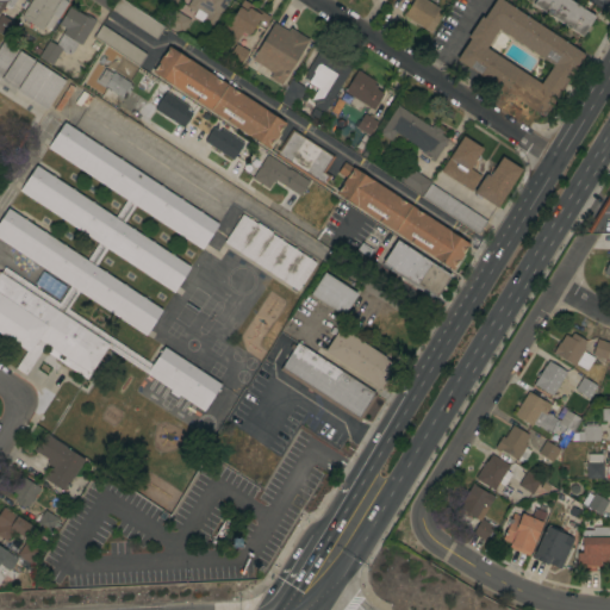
[(16,0),(11,7),(5,4),(0,11),(0,0),(16,0)]
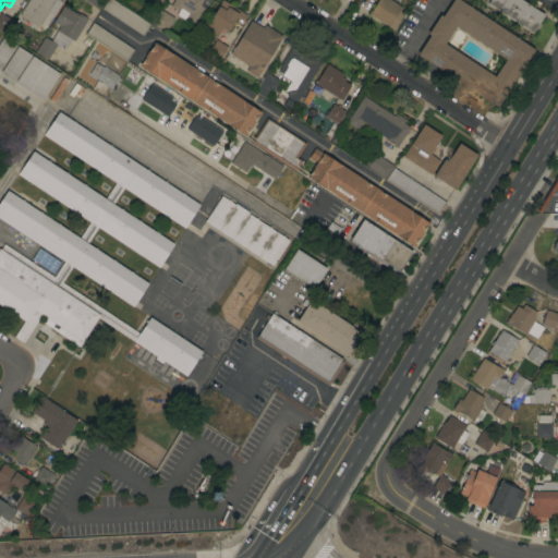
[(27,0),(58,0),(62,2),(45,28),(39,25),(37,27),(19,15),(27,0)]
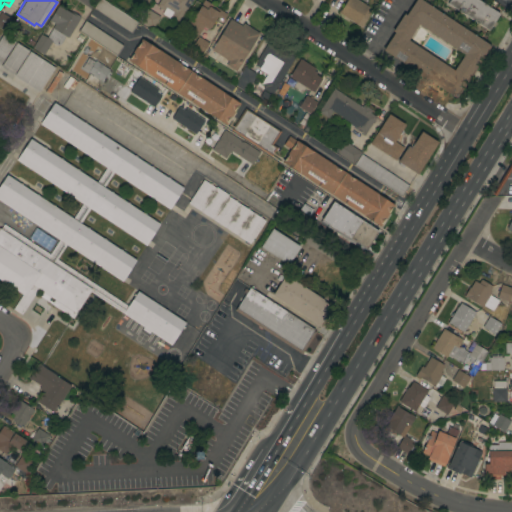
[(98,0),(103,0),(141,25),(138,30),(135,27),(131,33),(93,8),(98,0)]
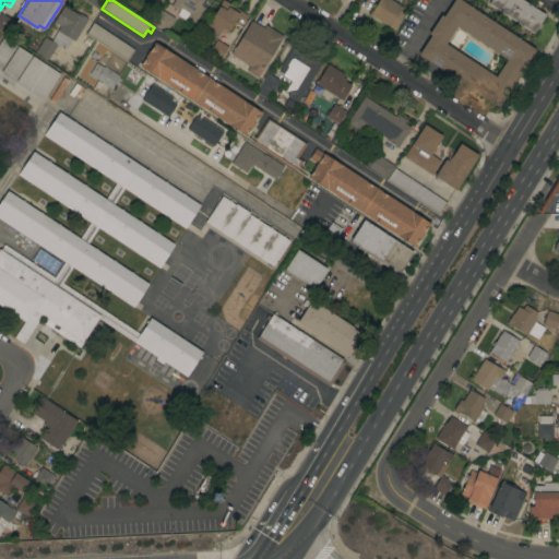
[(174,0),(210,0),(193,26),(176,15),(179,11),(170,7),(174,0)]
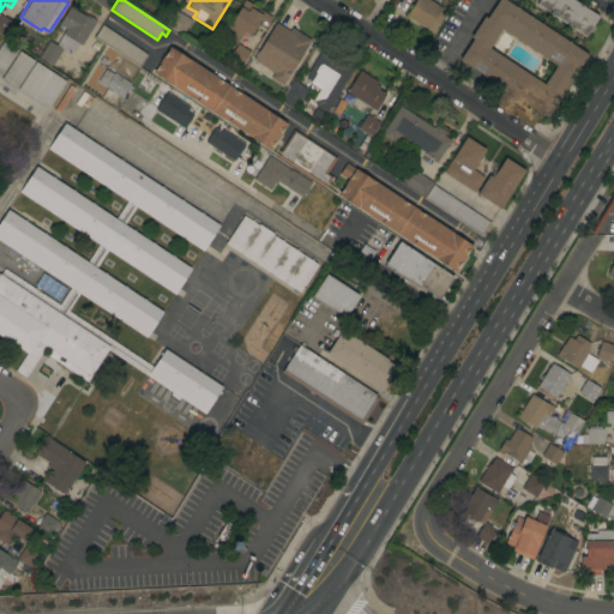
[(245,0),(272,17),(268,24),(260,20),(251,36),(244,32),(236,44),(218,34),(227,20),(230,22),(245,0)]
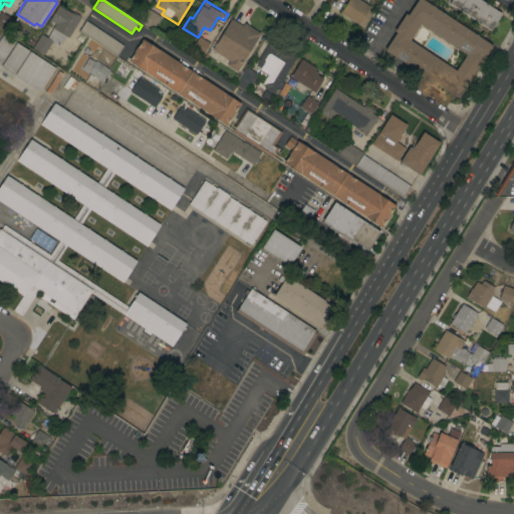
[(339,13),(341,10),(348,0),(358,0),(369,7),(367,10),(371,13),(362,27),(339,13)]
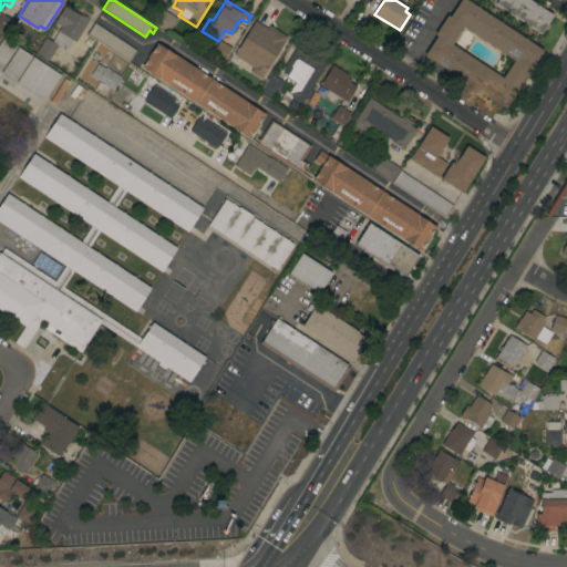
[(466,0),(543,51),(504,109),(423,55),(436,37),(434,34),(446,16),(449,17),(460,0),(466,0)]
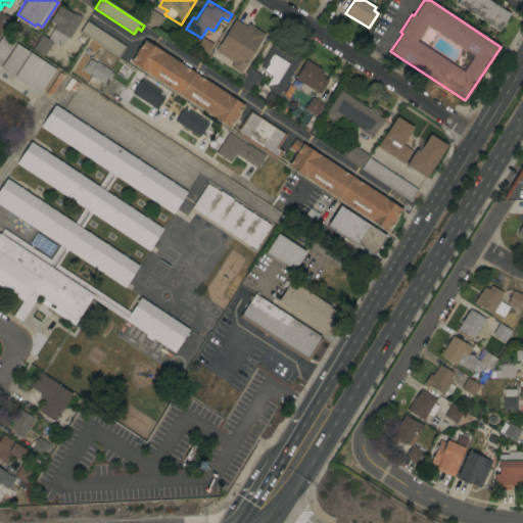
[(487,0),(509,14),(498,31),(457,3),(458,2),(455,0),(487,0)]
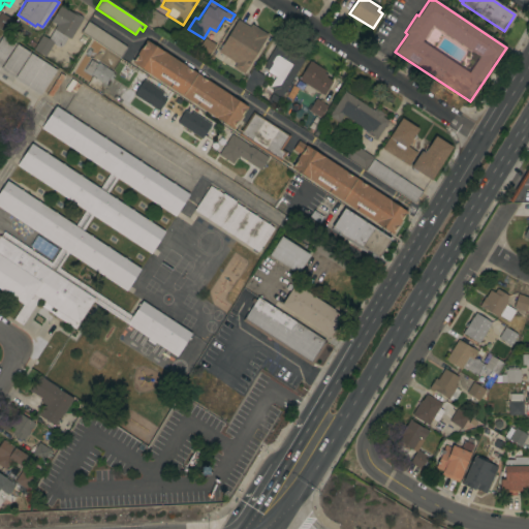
[(59,47),(57,47),(53,43),(44,57),(33,50),(41,35),(48,39),(57,25),(51,21),(60,5),(72,13),(73,12),(83,18),(70,39),(67,37),(62,45),(59,47)]
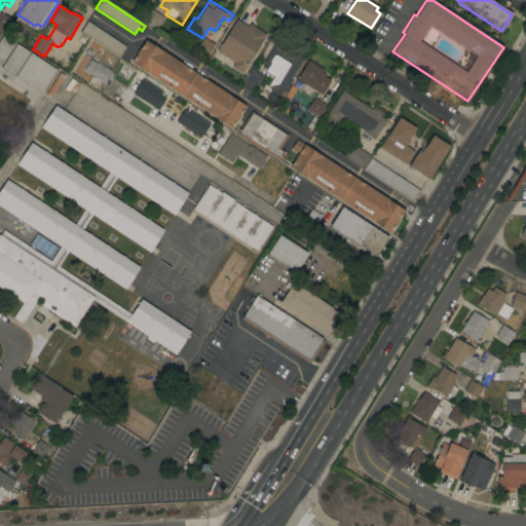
[(163,17),(156,30),(142,21),(150,8),(163,17)]
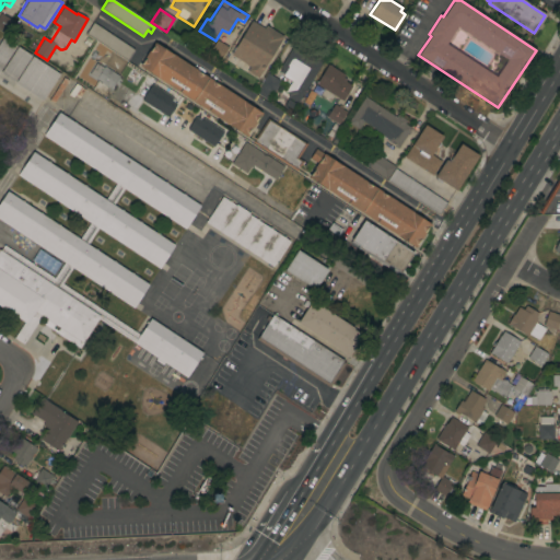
[(4,32),(0,28),(0,12),(12,20),(4,32)]
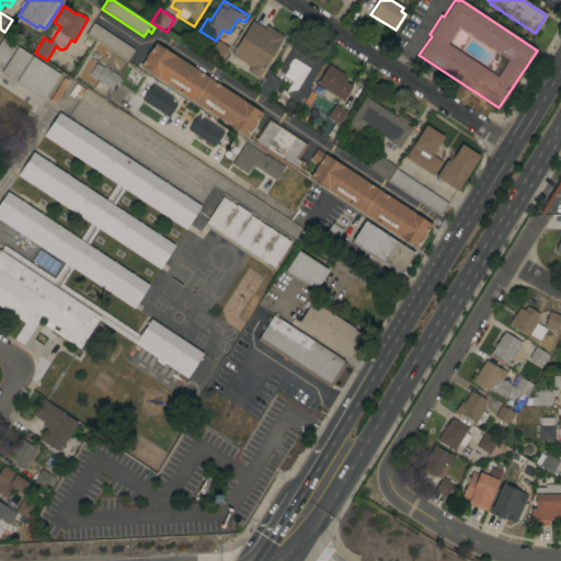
[(264,29),(266,25),(284,37),(258,78),(248,71),(250,67),(230,55),(252,21),(264,29)]
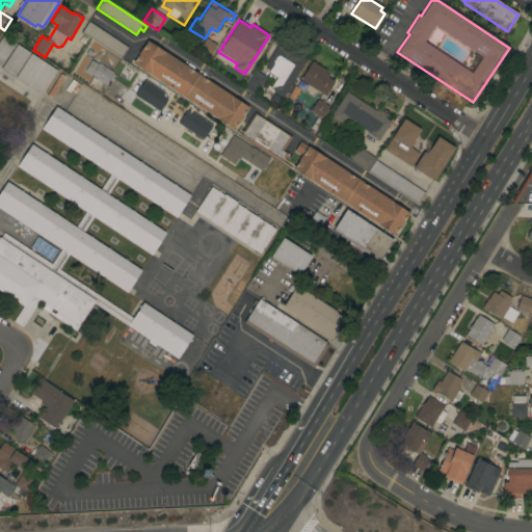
[(127,48),(121,58),(81,32),(88,22),(127,48)]
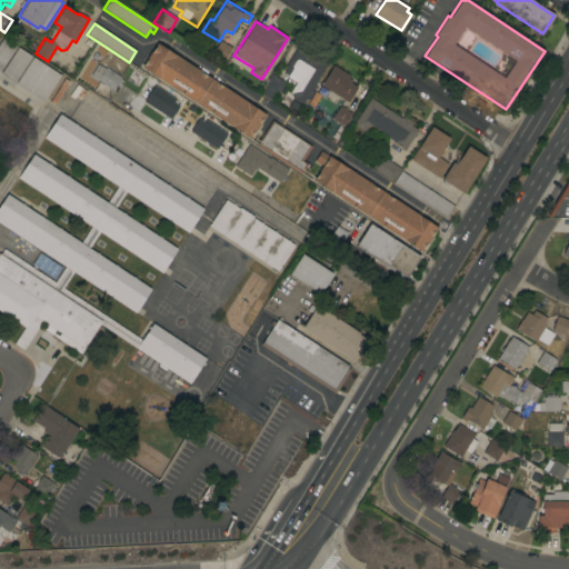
[(0,71),(0,42),(3,38),(17,47),(0,71)]
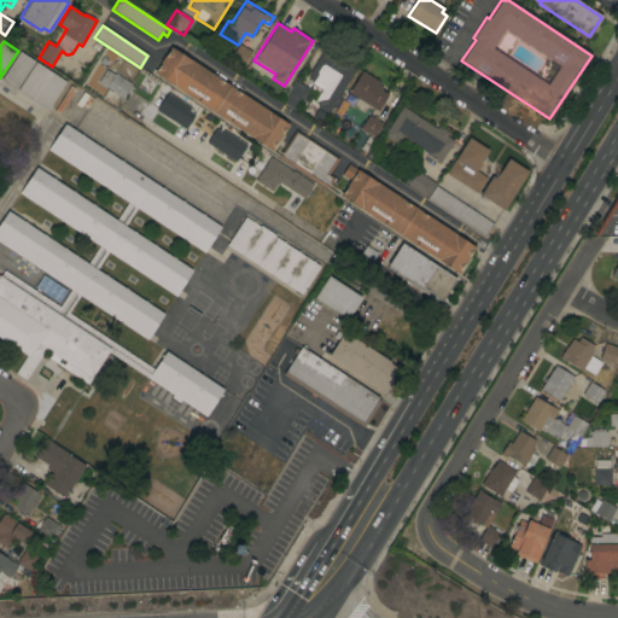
[(233,59),(234,58),(232,56),(239,44),(240,45),(242,44),(252,51),(243,65),(233,59)]
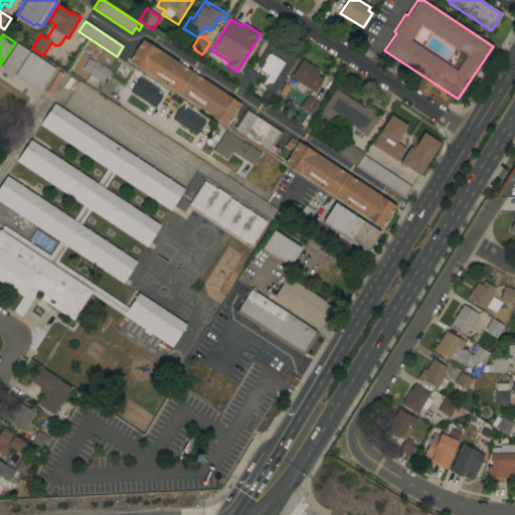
[(143,71),(144,70),(128,60),(129,58),(130,59),(134,53),(133,52),(137,47),(141,41),(142,39),(158,49),(182,65),(181,65),(186,68),(196,74),(196,75),(200,77),(225,94),(224,94),(240,105),(239,107),(239,106),(235,112),(231,118),(227,123),(227,124),(226,126),(143,71)]
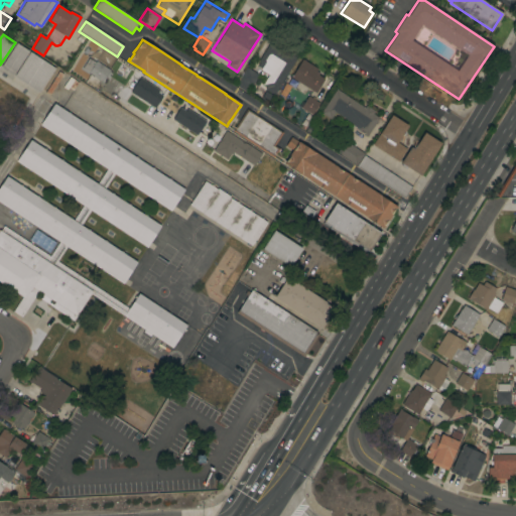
[(12,76),(0,68),(16,43),(28,51),(12,76)]
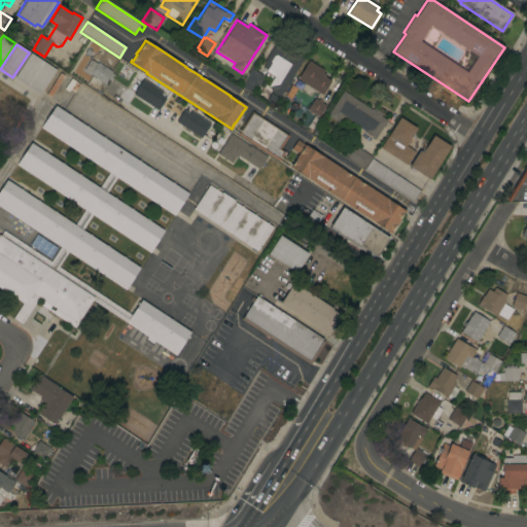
[(291,56),(293,50),(304,58),(280,97),(271,92),(272,90),(268,86),(274,76),(266,71),(269,67),(264,63),(274,45),(291,56)]
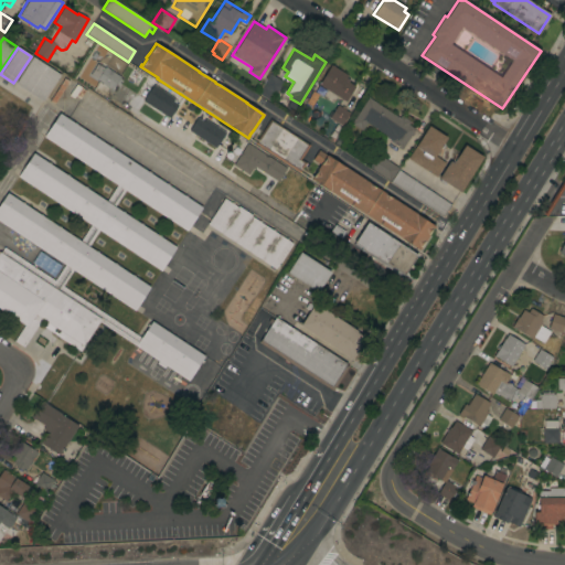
[(14,84),(32,56),(60,74),(42,102),(14,84)]
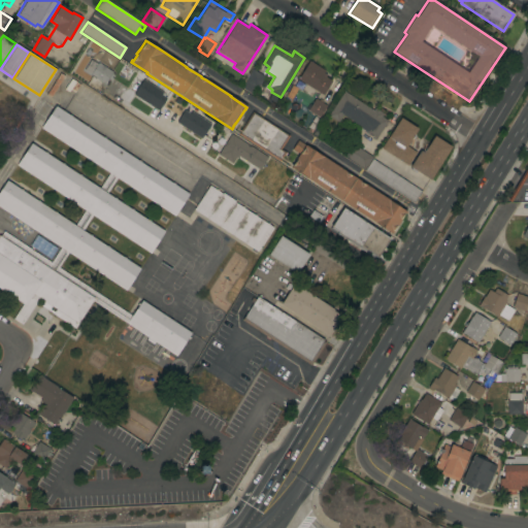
[(90,75),(90,74),(84,70),(90,60),(97,65),(98,63),(112,72),(114,74),(107,86),(90,75)]
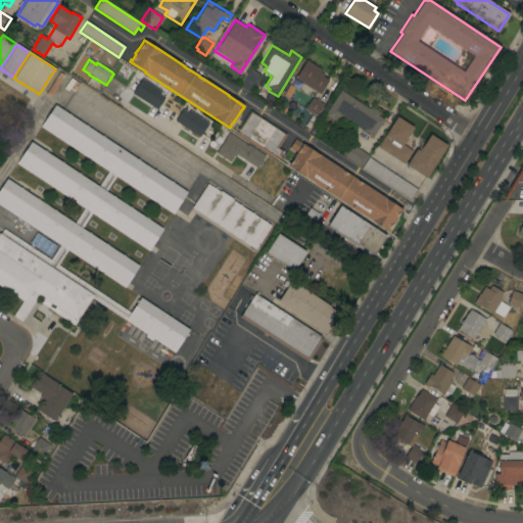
[(294,79),(305,59),(321,68),(319,72),(323,74),(321,76),(328,80),(319,94),(294,79)]
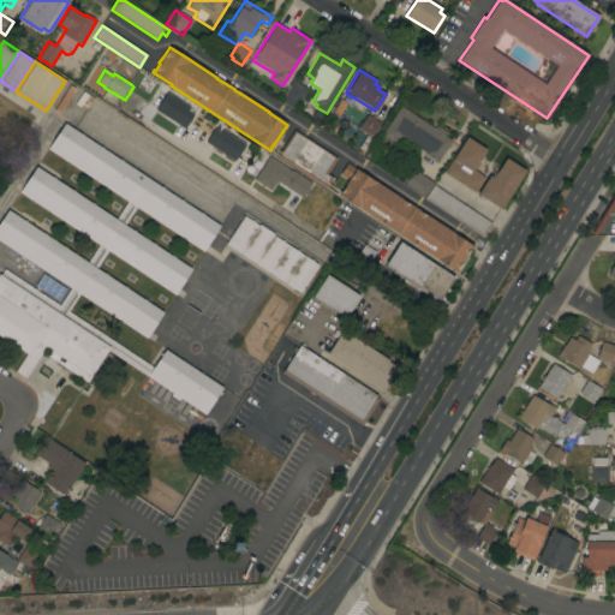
[(308,89),(296,111),(281,102),(285,96),(284,95),(293,81),(308,89)]
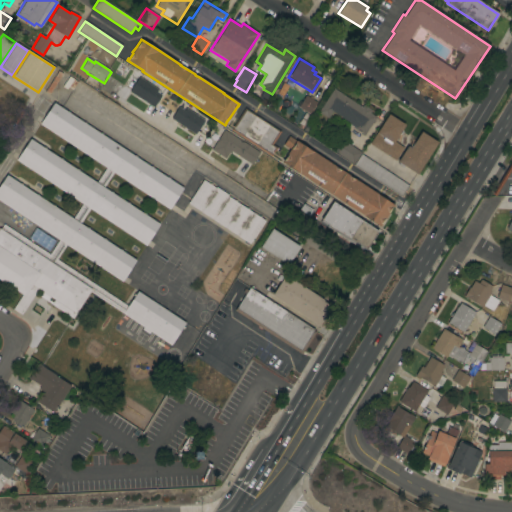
[(58,71),(62,74),(49,94),(45,92),(58,71)]
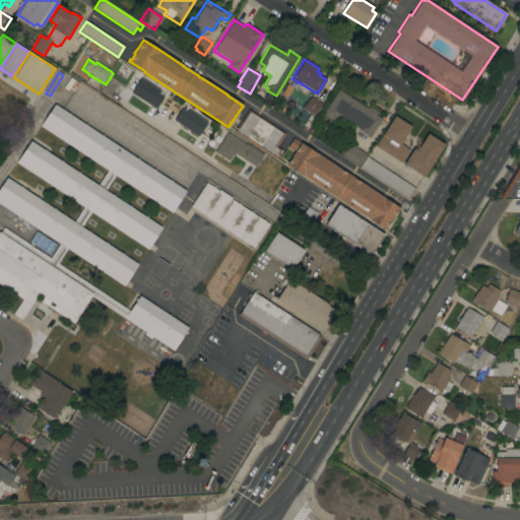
[(131,93),(141,78),(160,90),(158,93),(164,96),(155,109),(131,93)]
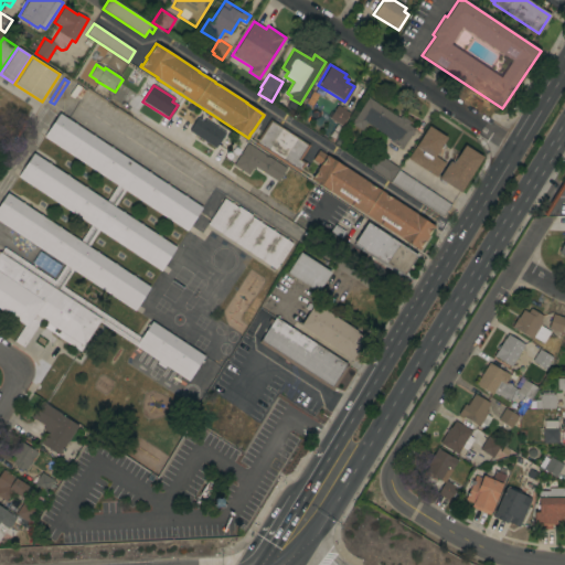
[(368,98),(400,119),(401,116),(409,121),(407,125),(415,129),(412,132),(413,134),(411,137),(411,136),(402,149),(391,142),(391,141),(385,137),(386,136),(366,123),(362,130),(351,124),(368,98)]
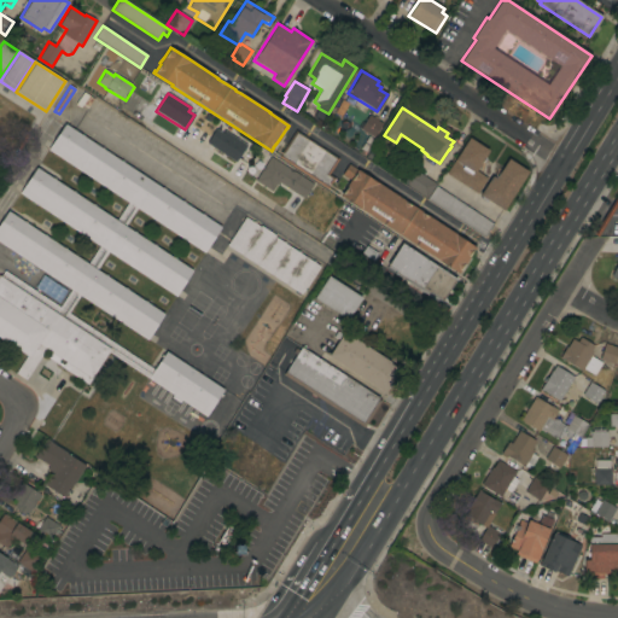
[(360,128),(349,121),(356,109),(367,116),(360,128)]
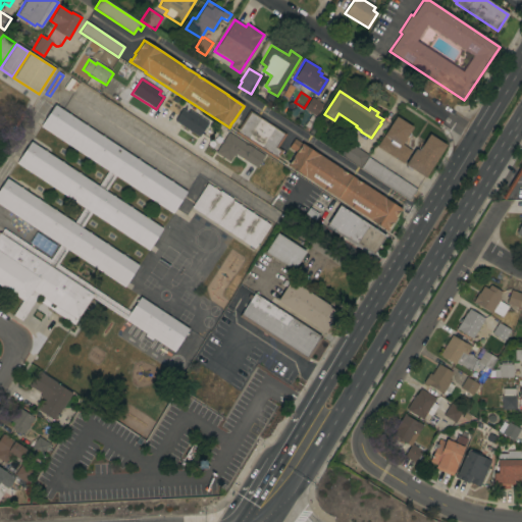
[(313,98),(313,97),(321,102),(321,103),(322,104),(314,115),(313,114),(313,115),(311,114),(311,115),(305,111),(306,110),(304,109),(311,97),(313,98)]
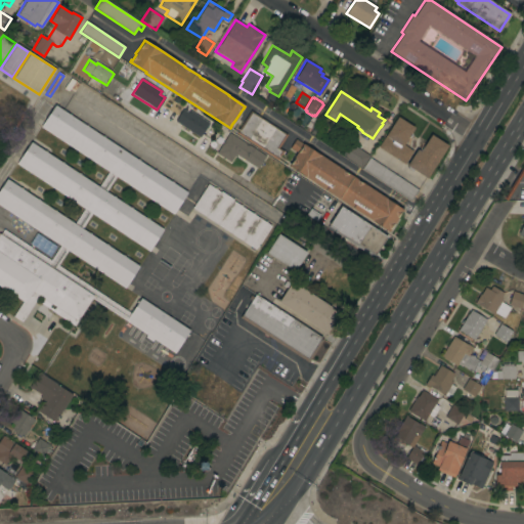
[(75,224),(84,209),(16,164),(31,142),(98,187),(108,172),(41,127),(54,105),(187,192),(173,214),(116,177),(106,192),(163,229),(148,251),(92,214),(82,229),(139,267),(125,289),(68,251),(57,266),(130,313),(140,298),(189,331),(174,353),(154,340),(151,342),(144,337),(146,335),(91,299),(79,318),(79,319),(74,326),(40,304),(43,299),(39,296),(22,322),(13,316),(23,302),(0,288),(0,234),(3,229),(50,260),(60,246),(0,206),(0,188),(6,179),(75,224)]
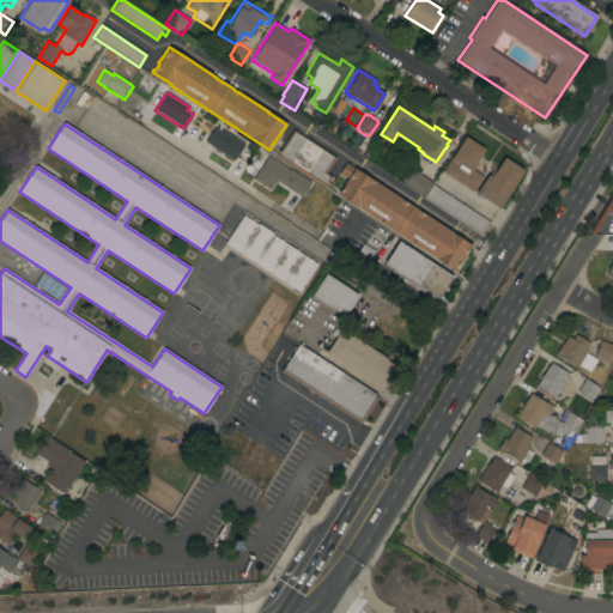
[(205,143),(213,127),(219,132),(220,128),(244,144),(234,161),(205,143)]
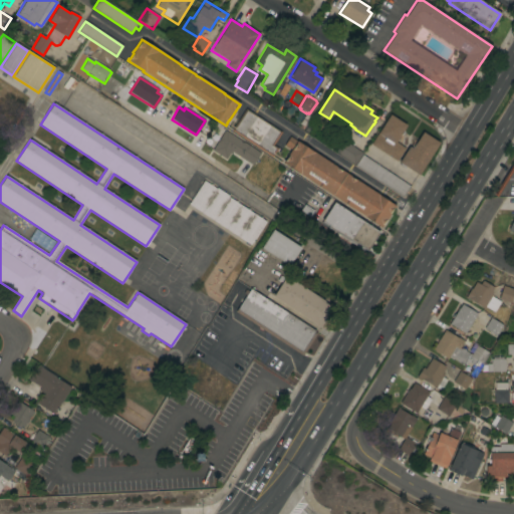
[(282,132),(273,145),(281,150),(279,154),(276,151),(272,157),(231,131),(246,108),(282,132)]
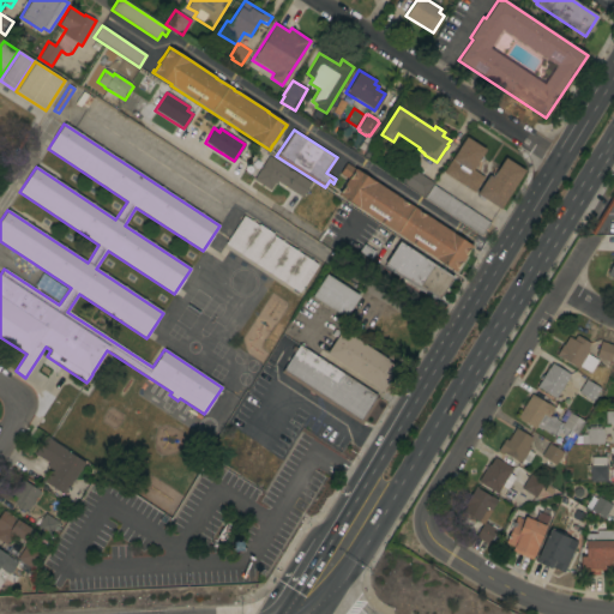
[(443,173),(452,158),(465,137),(485,150),(473,169),(483,176),(474,192),(443,173)]
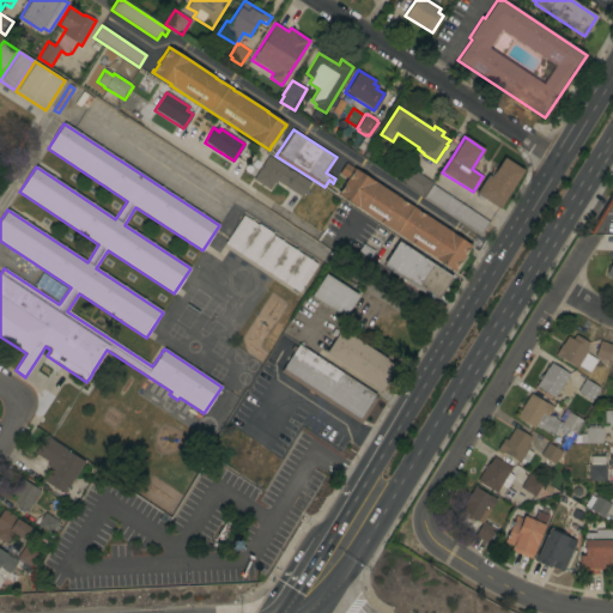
[(310,183),(302,196),(274,180),(273,182),(274,182),(269,190),(253,180),(268,156),(310,183)]
